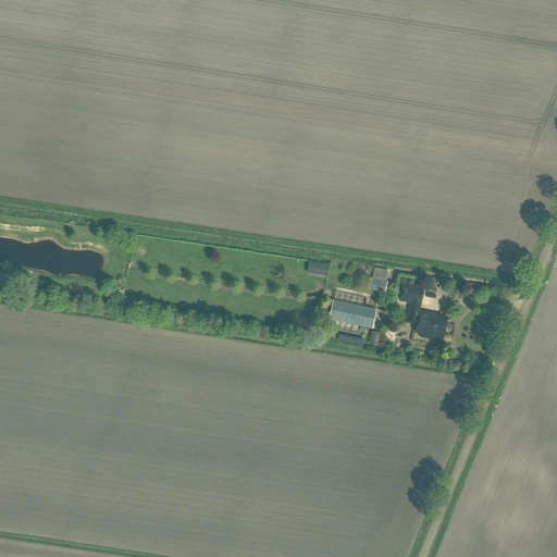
[(316,275),(327,277),(329,265),(317,263),(316,275)]
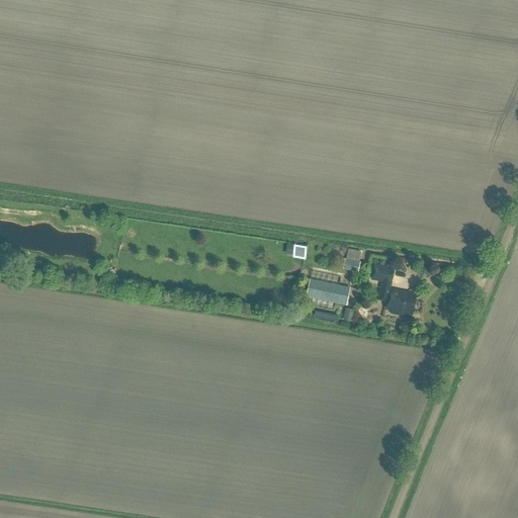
[(359,263),(346,260),(344,270),(358,272),(359,263)]
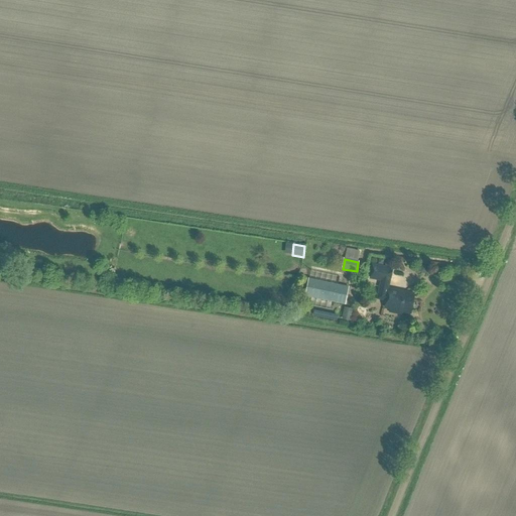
[(370,278),(381,280),(390,282),(393,269),(373,265),(370,278)]
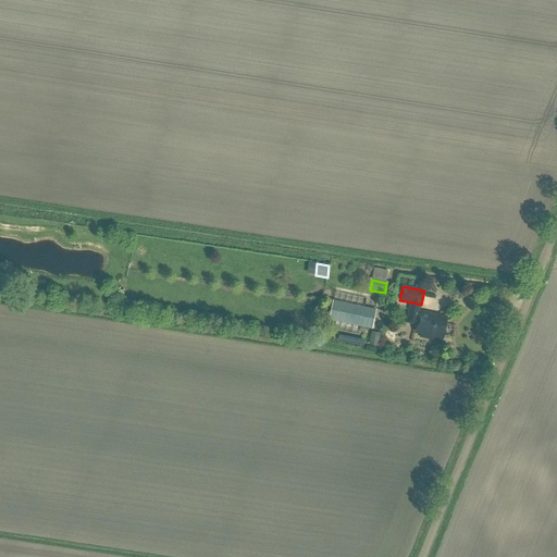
[(334,301),(330,320),(372,329),(375,310),(334,301)]
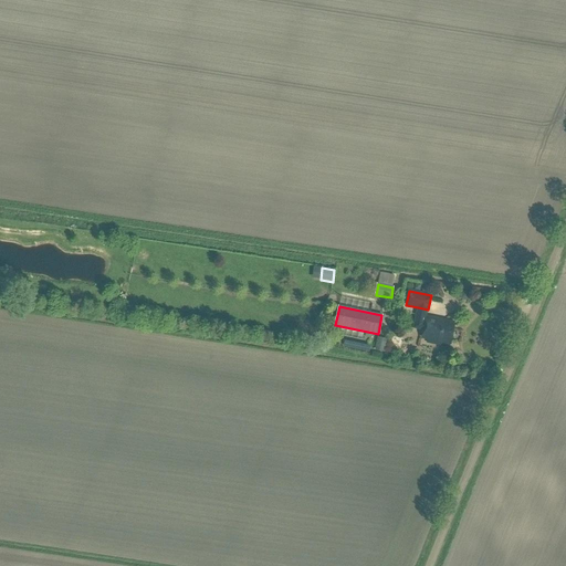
[(451,344),(456,324),(444,321),(443,323),(438,321),(438,320),(427,317),(422,338),(440,342),(439,345),(449,347),(450,344),(451,344)]
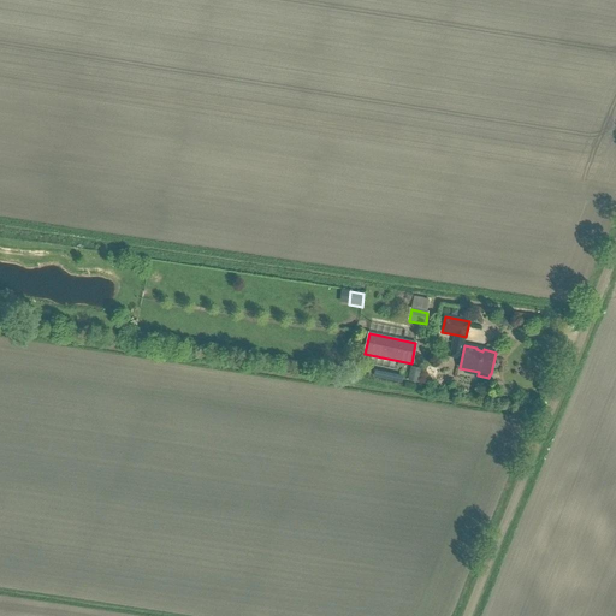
[(420,384),(422,369),(412,367),(408,381),(420,384)]
